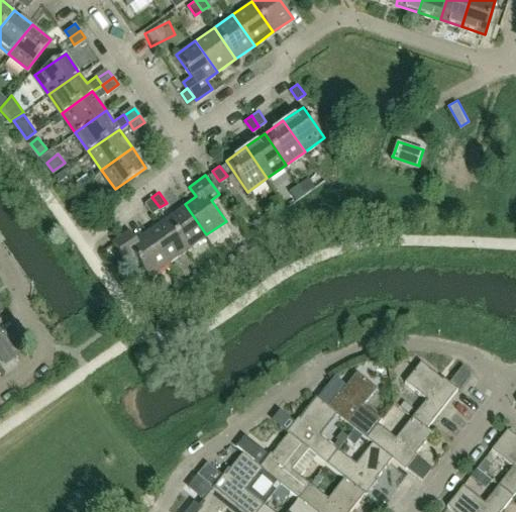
[(102,210),(112,203),(107,196),(97,203),(102,210)]
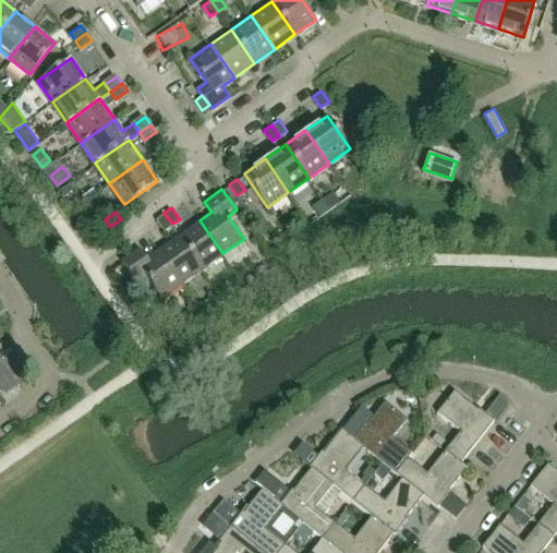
[(172,224),(164,213),(156,218),(165,229),(172,224)]
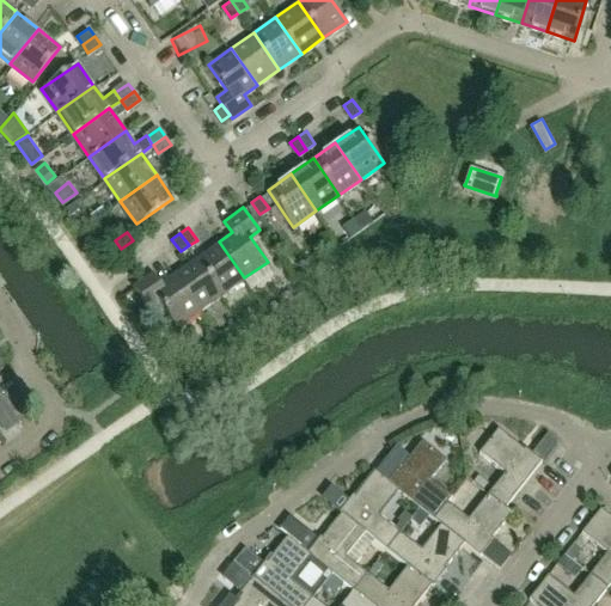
[(244,277),(219,242),(196,257),(222,294),(244,277)]
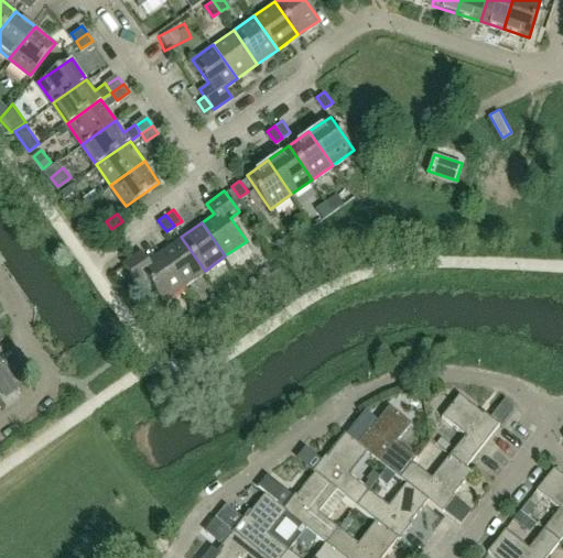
[(205,271),(181,237),(160,251),(184,285),(205,271)]
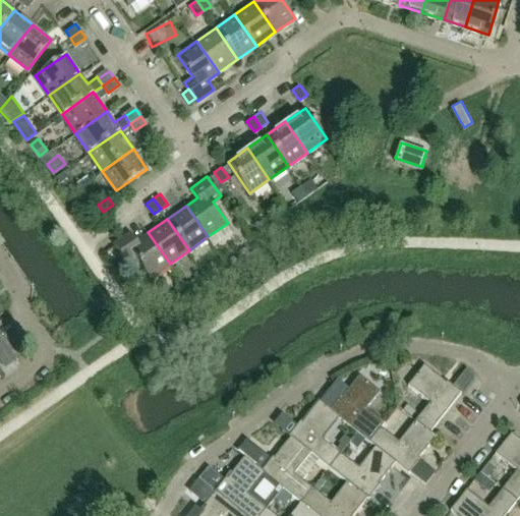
[(170,264),(148,232),(136,240),(130,230),(114,242),(127,262),(135,255),(151,277),(170,264)]
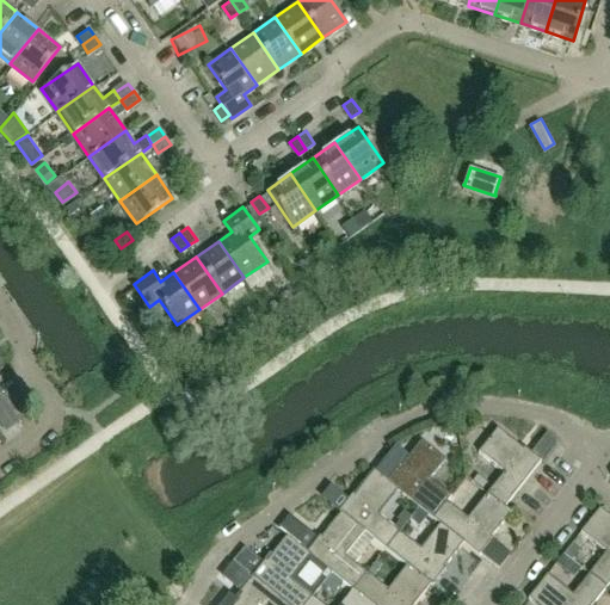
[(20,421),(2,396),(0,391),(0,419),(7,430),(20,421)]
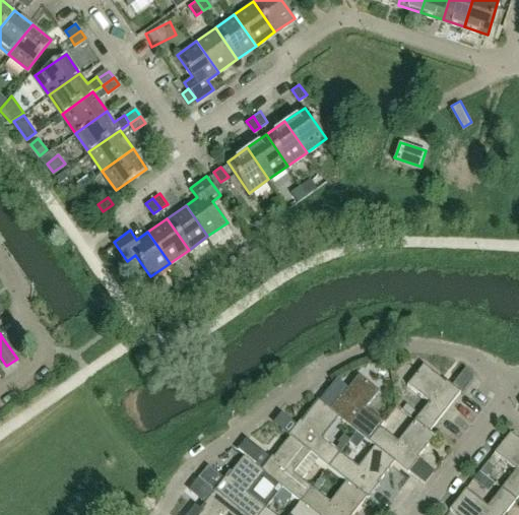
[(429,430),(430,429),(461,389),(446,378),(445,380),(424,363),(407,382),(429,399),(414,417),(429,430)]
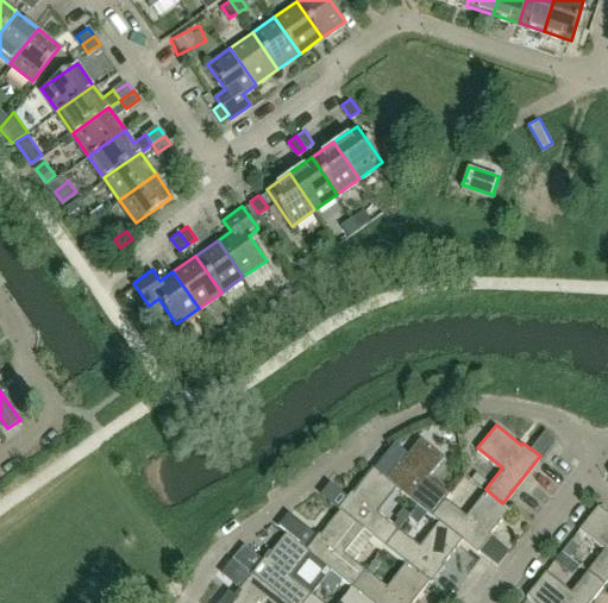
[(428,475),(444,454),(420,437),(400,462),(399,460),(386,476),(396,485),(431,514),(445,497),(450,491),(428,475)]
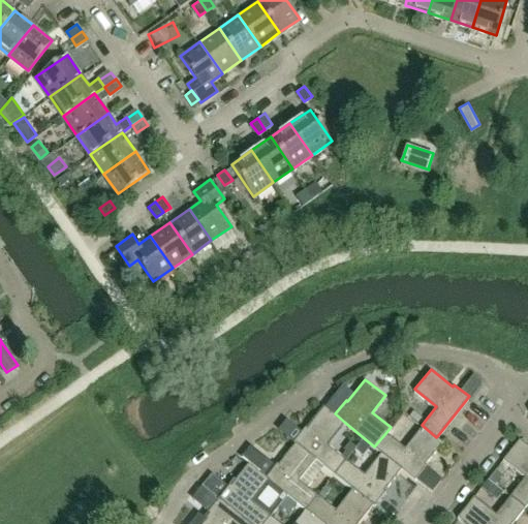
[(344,422),(335,413),(324,405),(307,427),(305,426),(293,440),(294,441),(296,441),(316,458),(315,458),(334,472),(345,458),(341,454),(328,443),(344,422)]
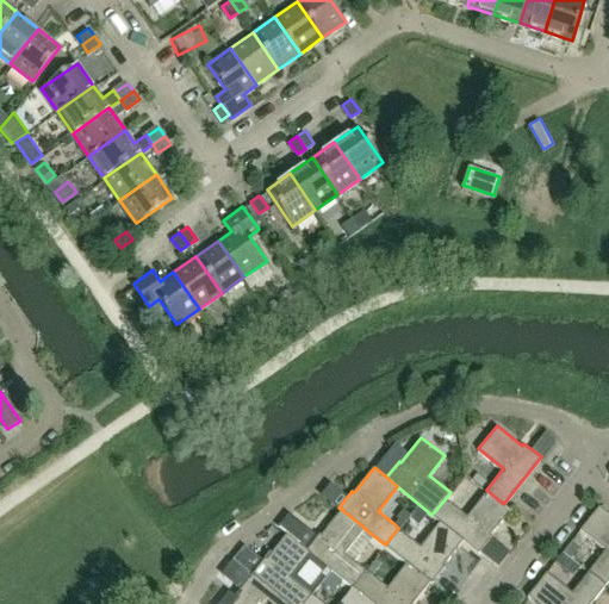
[(464,478),(453,494),(465,503),(476,486),(464,478)]
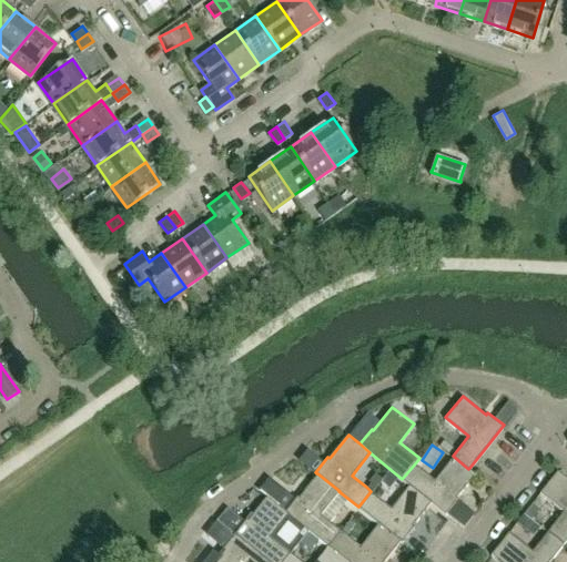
[(456,497),(475,472),(469,468),(468,469),(453,456),(435,479),(415,463),(402,479),(408,484),(409,483),(432,501),(431,501),(446,513),(458,498),(456,497)]
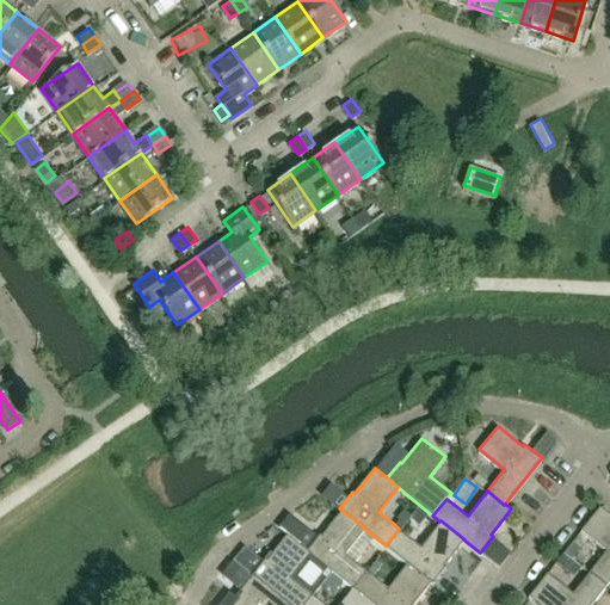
[(609,512),(601,506),(581,529),(607,549),(590,570),(607,585),(609,580),(609,512)]
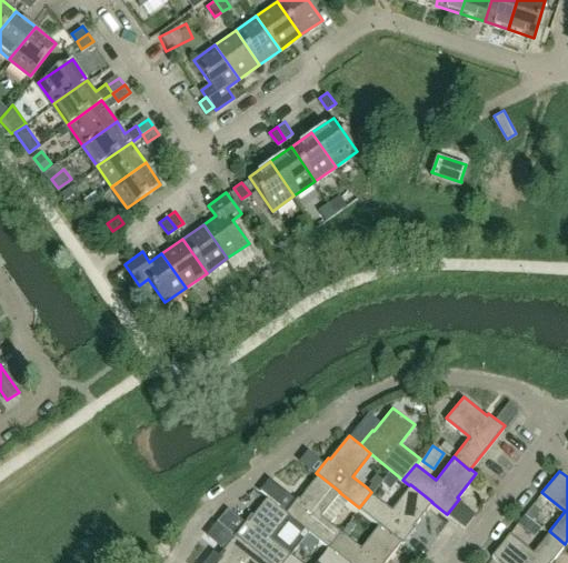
[(339,492),(340,492),(318,474),(317,474),(299,498),(298,496),(286,511),(289,514),(308,531),(320,540),(328,546),(329,546),(341,531),(321,514),(339,492)]
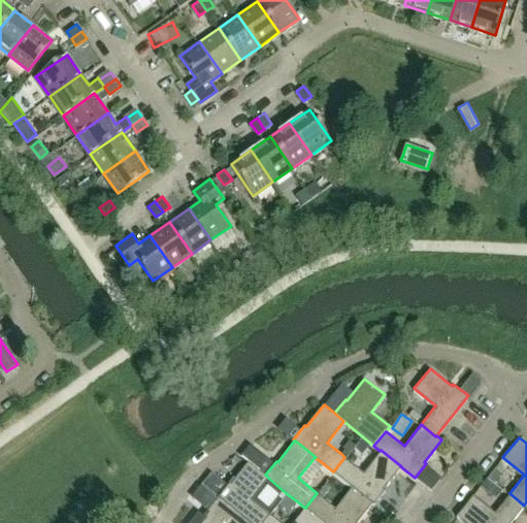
[(384,488),(400,466),(401,466),(381,450),(380,451),(363,471),(344,457),(333,471),(352,486),(372,502),(373,503),(386,489),(384,488)]
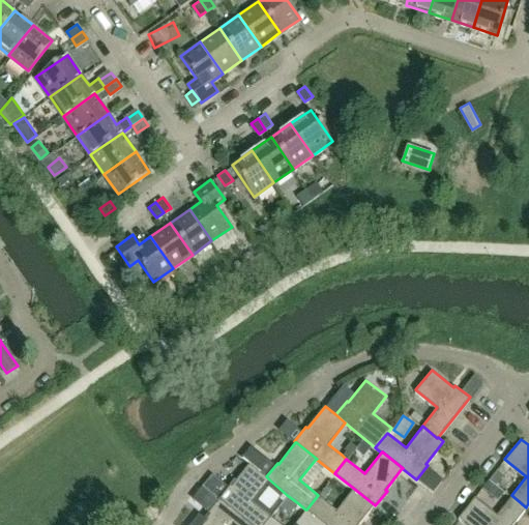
[(262,524),(270,516),(287,495),(269,479),(266,476),(250,463),(232,485),(230,484),(218,498),(253,524),(262,524)]
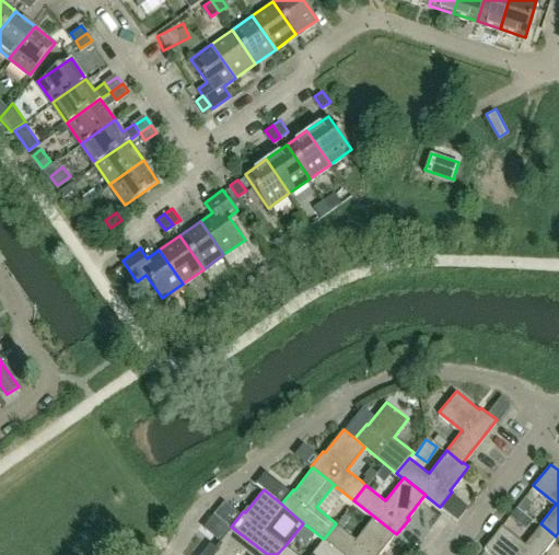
[(517,505),(510,515),(525,527),(533,517),(517,505)]
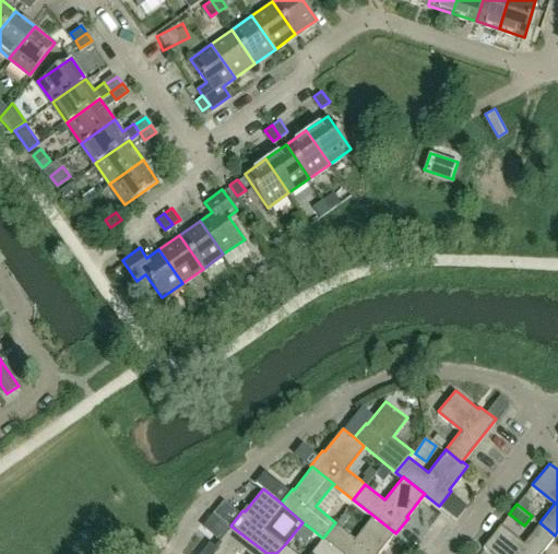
[(341,526),(349,515),(344,511),(335,522),(341,526)]
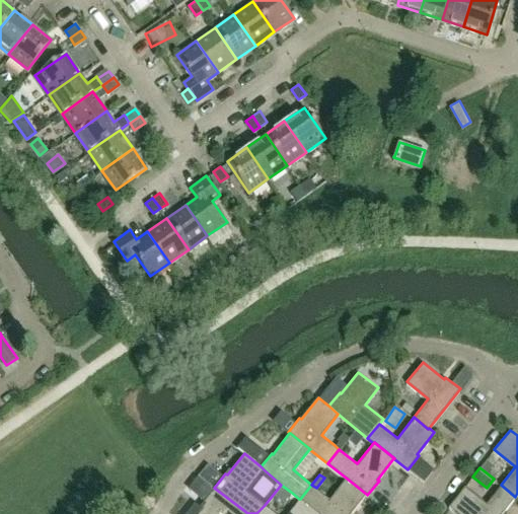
[(366,494),(346,478),(329,499),(311,485),(300,499),(299,499),(318,513),(350,513),(366,494)]
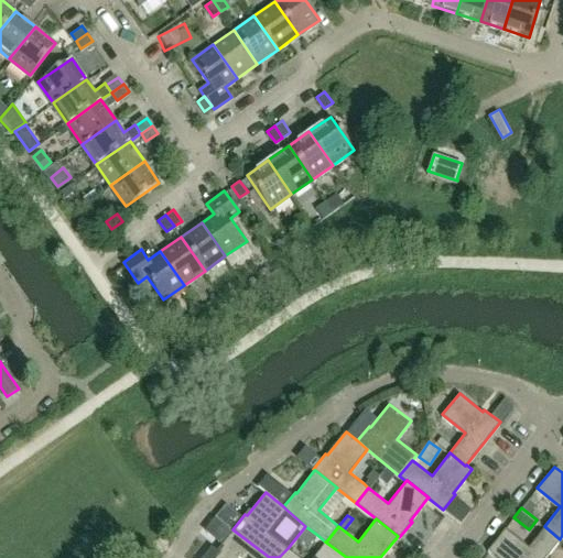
[(543,557),(544,557),(560,539),(544,526),(529,546),(506,527),(488,549),(499,557),(543,557)]
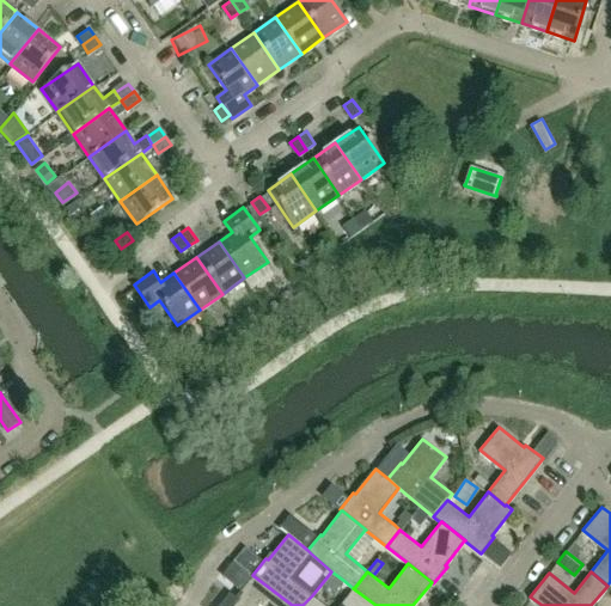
[(292,605),(252,575),(240,591),(242,592),(230,605),(292,605)]
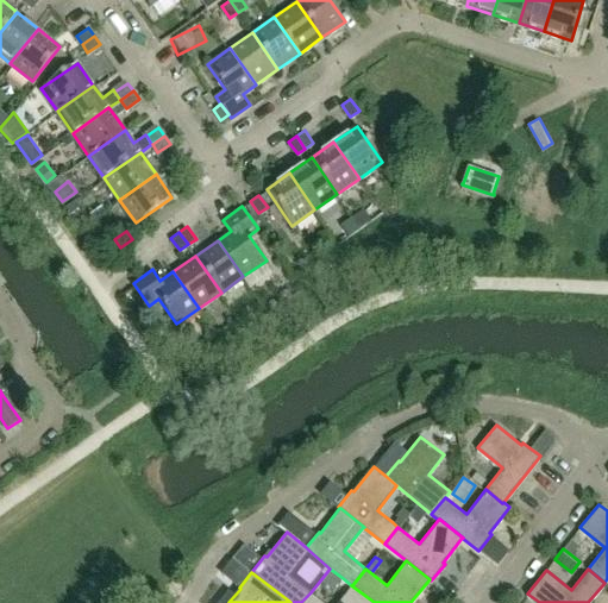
[(374,602),(351,585),(343,578),(324,602),(311,592),(301,602),(374,602)]
